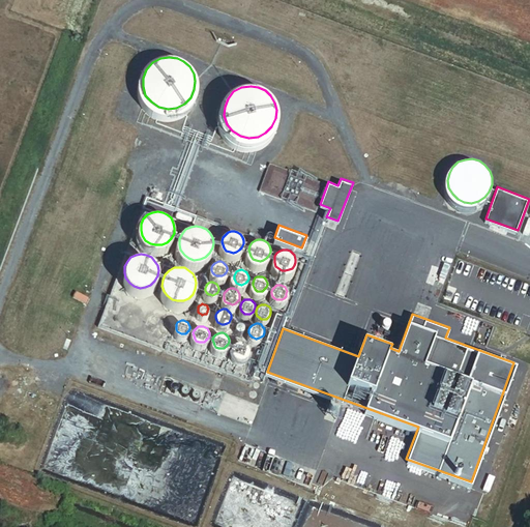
[(242,357),(244,357),(247,355),(249,353),(251,350),(251,347),(249,345),(248,342),(245,340),(243,340),(240,340),(237,341),(235,342),(233,345),(233,348),(233,351),(234,353),(236,355),(239,357),(242,357)]
